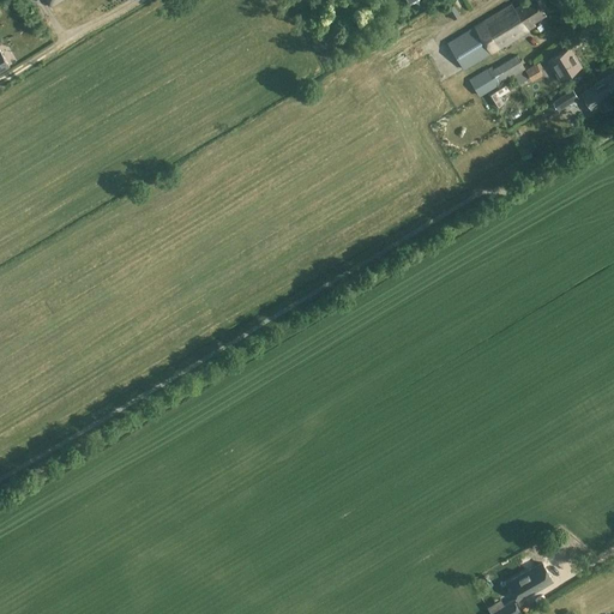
[(533,22),(546,14),(536,0),(525,0),(513,7),(511,5),(475,26),(447,43),(463,70),(491,53),(535,25),(533,22)]
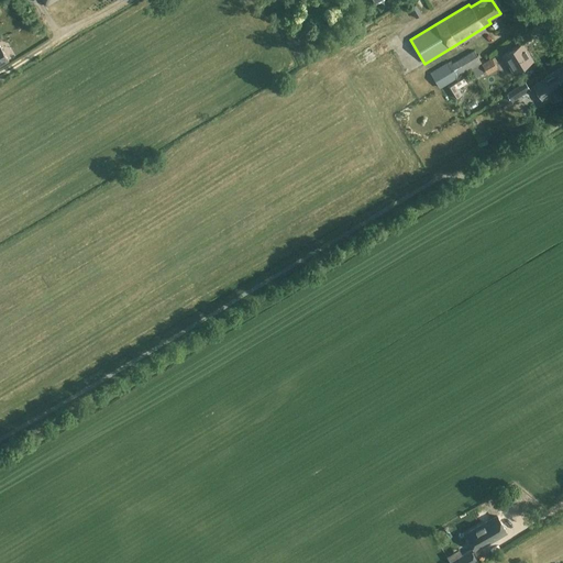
[(409,8),(415,18),(421,14),(416,4),(409,8)]
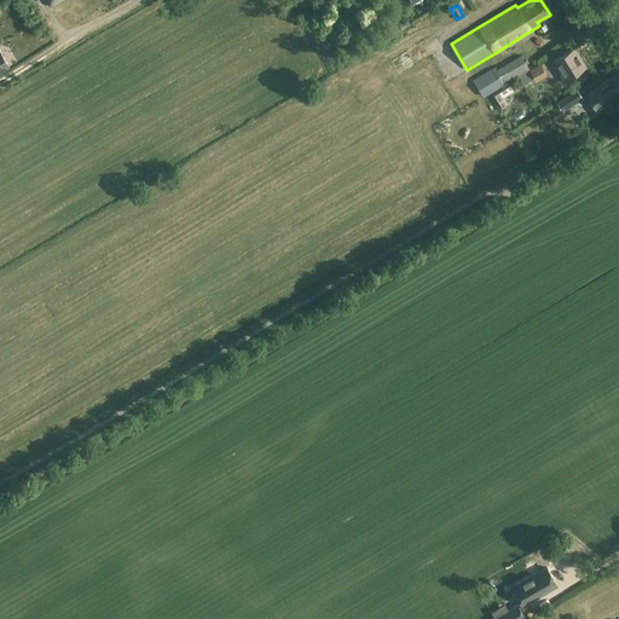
[(585,67),(574,48),(559,57),(553,62),(563,80),(571,76),(585,67)]
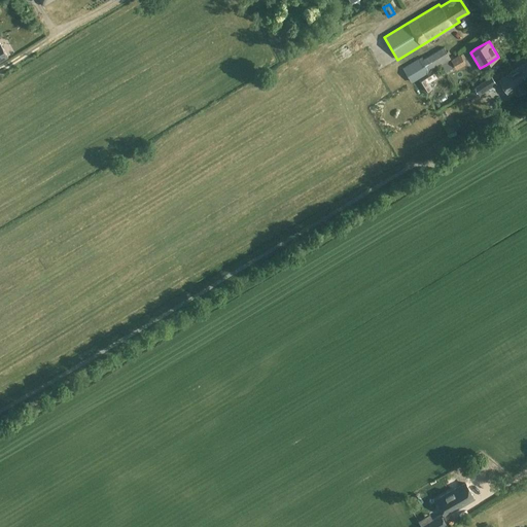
[(411,82),(450,59),(444,46),(423,60),(422,57),(402,68),(411,82)]
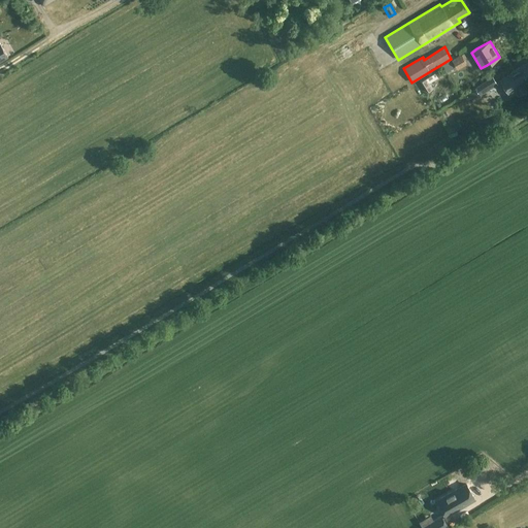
[(456,68),(465,63),(461,55),(452,60),(456,68)]
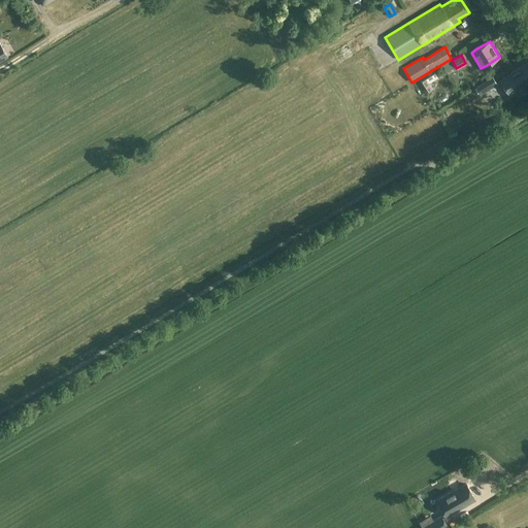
[(524,84),(527,80),(527,61),(527,62),(499,79),(508,94),(516,89),(519,93),(527,88),(524,84)]
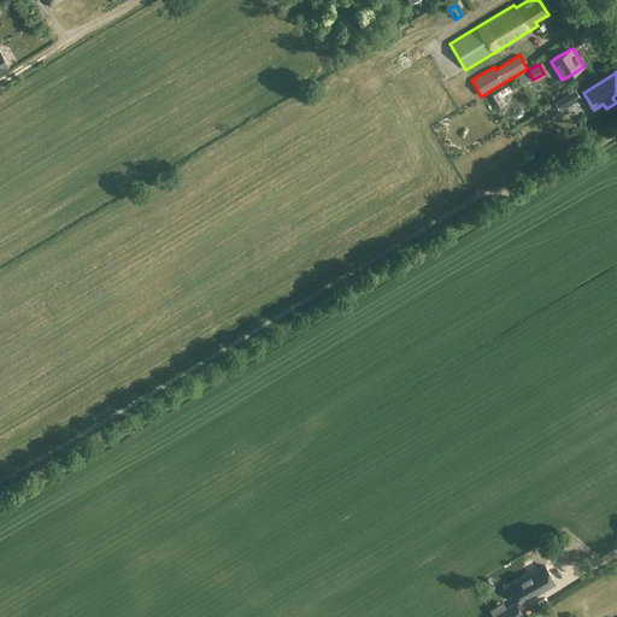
[(489,94),(498,107),(503,105),(497,95),(510,88),(507,83),(489,94)]
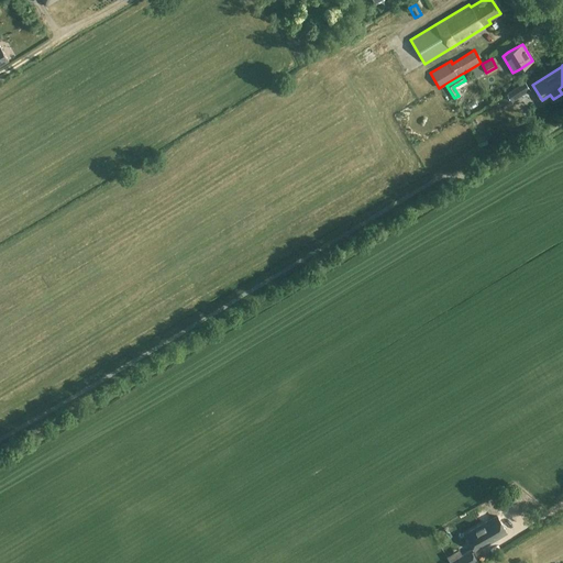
[(510,101),(529,89),(525,80),(506,92),(510,101)]
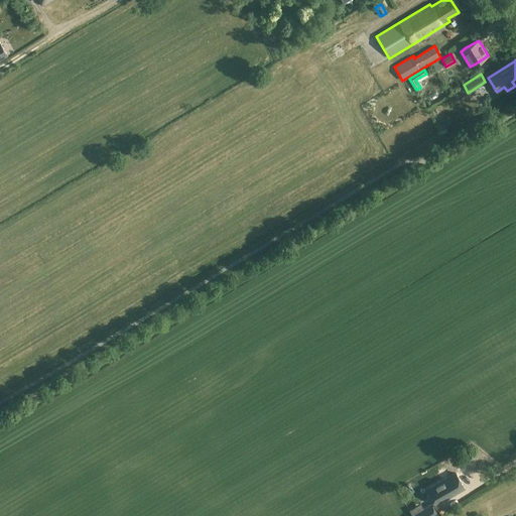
[(429,474),(432,480),(443,473),(440,467),(429,474)]
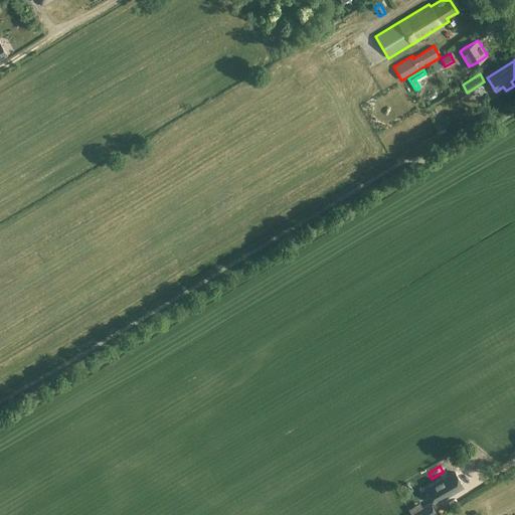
[(441,499),(463,487),(455,473),(433,486),(427,490),(435,502),(440,499),(441,499)]
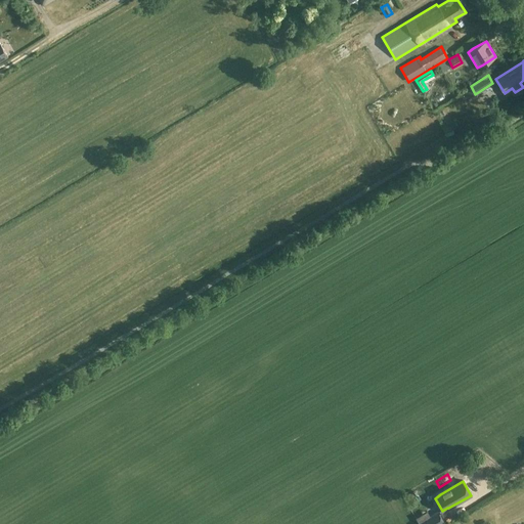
[(419,498),(431,491),(427,484),(416,490),(419,498)]
